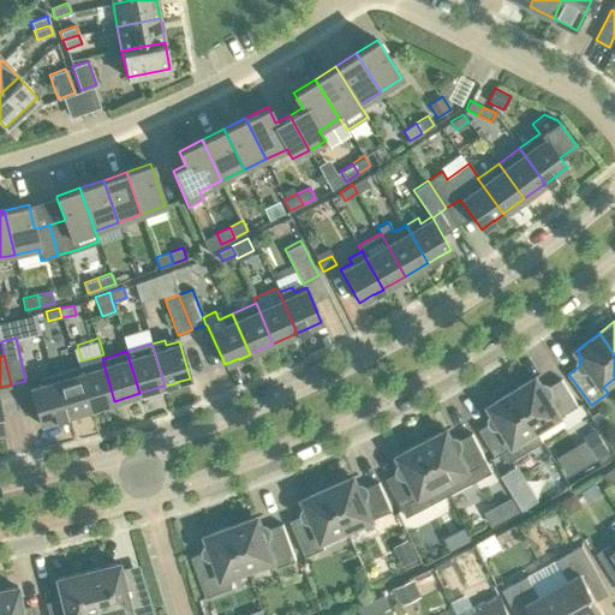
[(102,359),(77,366),(90,408),(114,401),(102,359)]
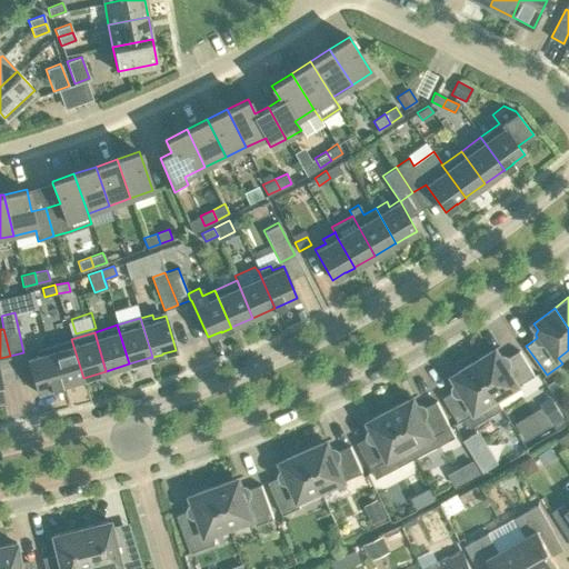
[(71,339),(48,346),(60,386),(61,386),(61,385),(83,378),(71,339)]
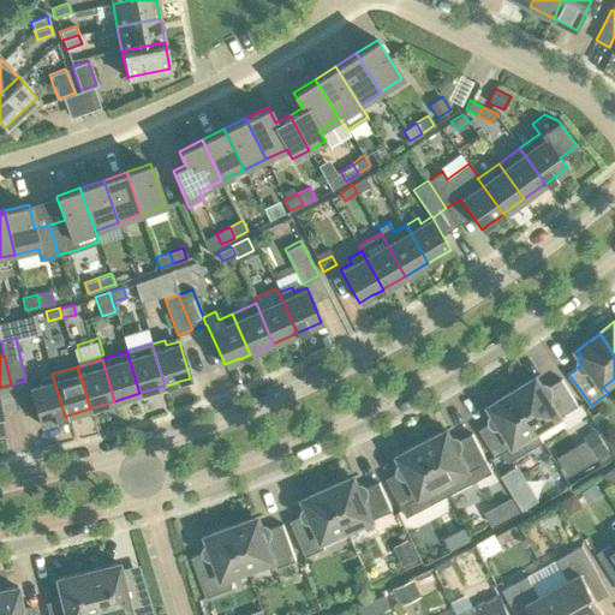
[(65,417),(52,374),(39,378),(41,383),(28,387),(40,424),(54,419),(65,417)]
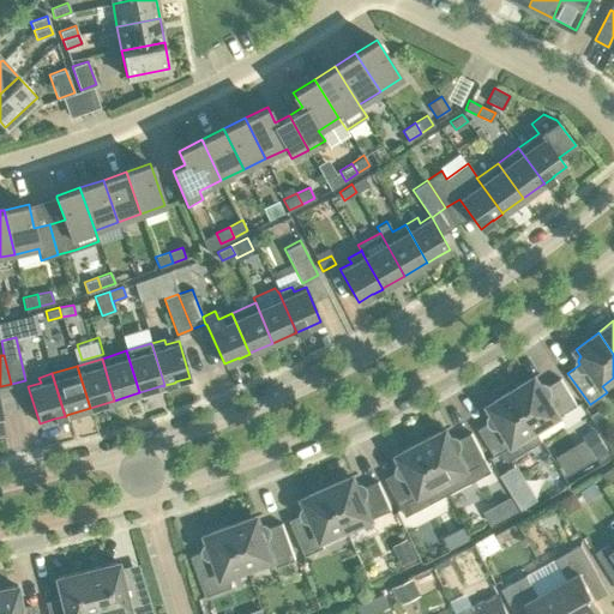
[(536,375),(512,390),(536,429),(577,404),(561,378),(548,385),(547,384),(546,383),(545,383),(542,383),(541,383),(536,375)]
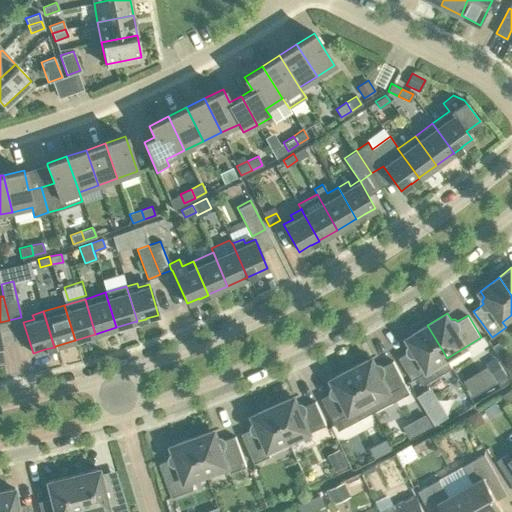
[(447,358),(427,325),(406,337),(411,344),(410,345),(409,345),(409,347),(408,349),(409,350),(409,351),(399,357),(413,379),(415,378),(425,384),(452,367),(447,358)]
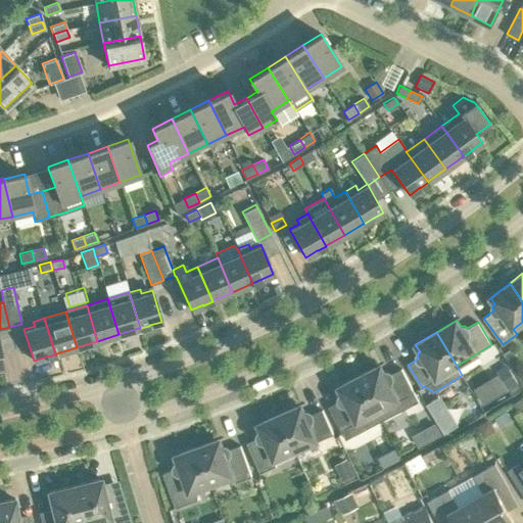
[(380,365),(359,376),(382,420),(419,400),(401,368),(390,374),(390,373),(389,372),(388,372),(386,371),(385,371),(384,372),(380,365)]
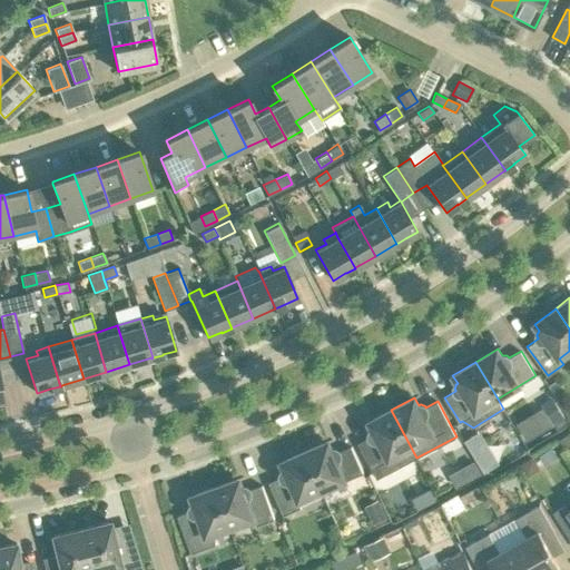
[(566,418),(559,405),(550,411),(550,419),(554,425),(566,418)]
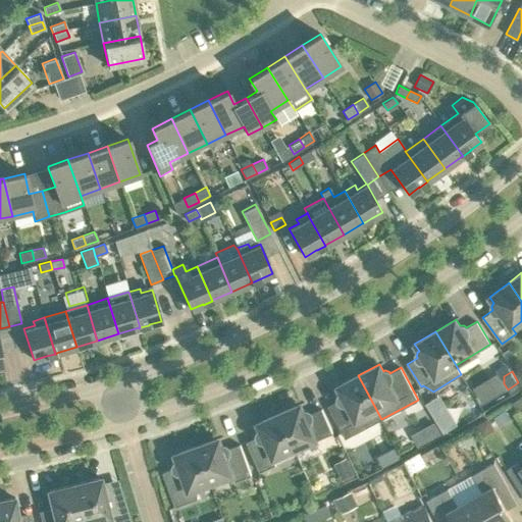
[(381,419),(358,375),(336,385),(341,393),(340,394),(340,395),(338,396),(338,397),(338,398),(338,399),(338,400),(327,406),(345,438),(381,419)]
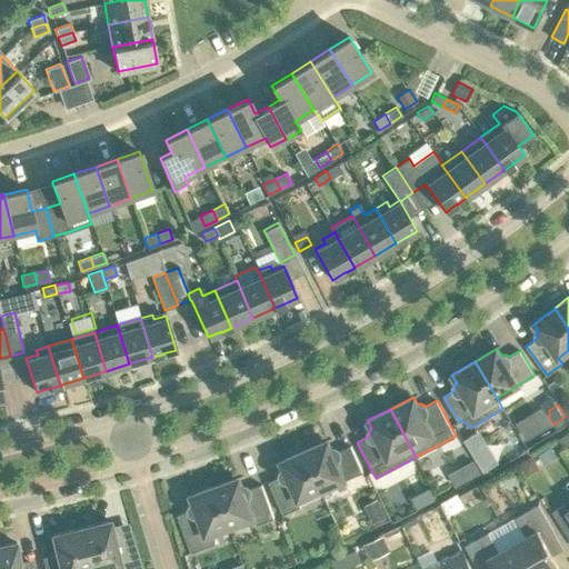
[(479,430),(463,439),(471,452),(487,442),(479,430)]
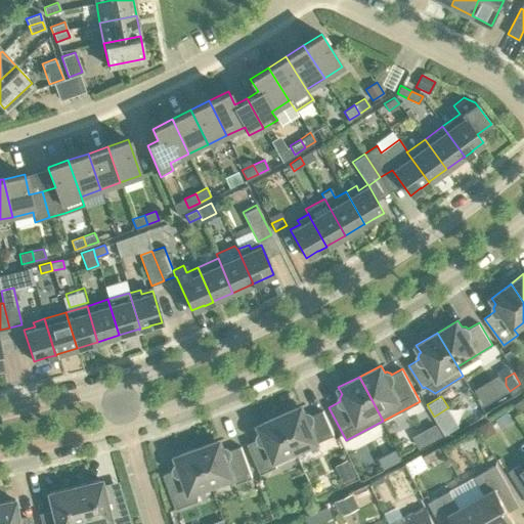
[(523,416),(523,397),(513,404),(522,418),(523,416)]
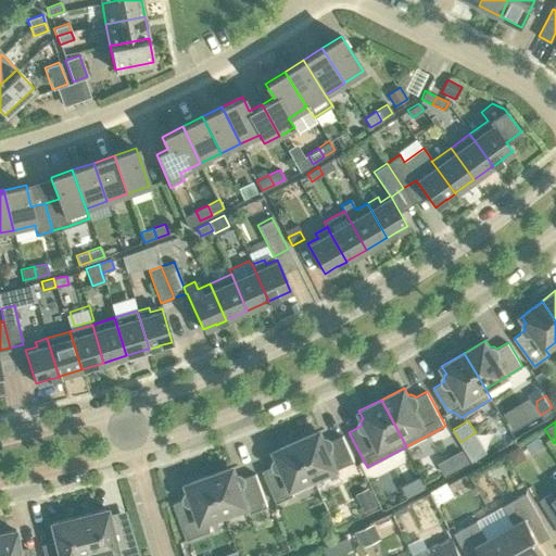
[(320,430),(297,440),(314,479),(354,462),(343,436),(330,440),(329,439),(329,438),(328,438),(326,437),(324,438),(320,430)]
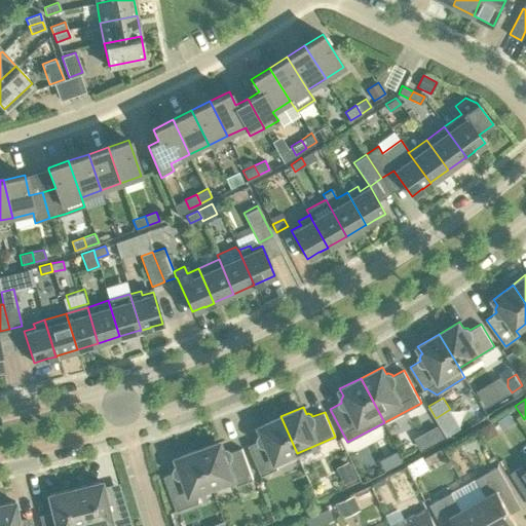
[(297,453),(280,416),(259,426),(262,434),(261,434),(260,435),(260,437),(259,437),(259,438),(259,439),(260,440),(249,445),(261,476),(277,468),(275,462),(297,453)]
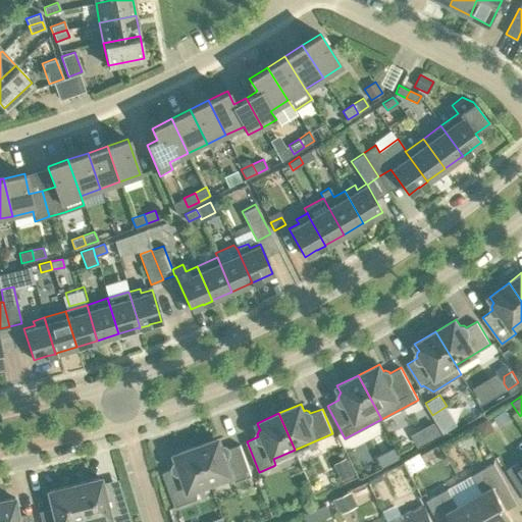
[(483,436),(494,429),(487,418),(476,426),(483,436)]
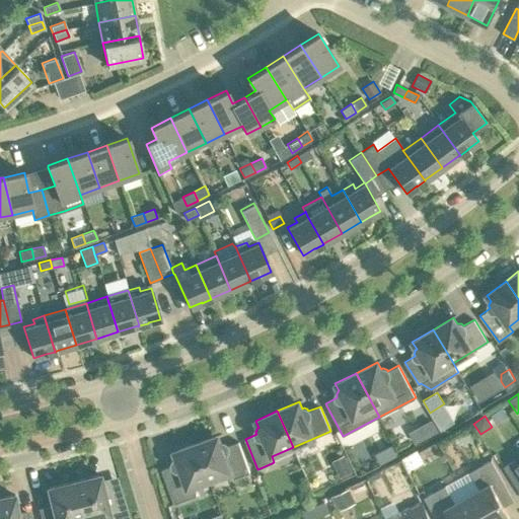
[(438,431),(432,420),(421,426),(427,437),(438,431)]
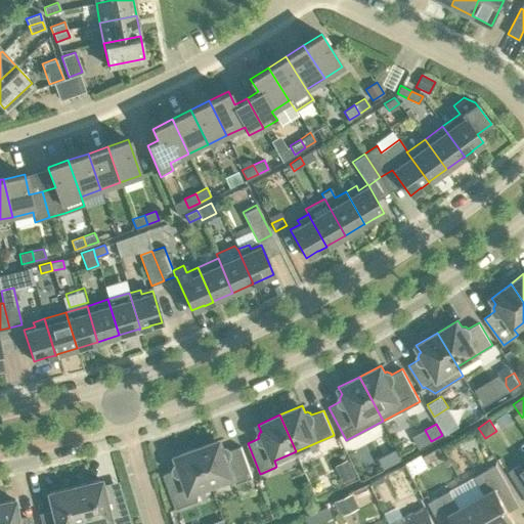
[(220,439),(198,447),(212,485),(233,477),(235,483),(253,477),(242,446),(229,450),(229,449),(228,448),(227,447),(225,446),(224,446),(223,447),(220,439)]
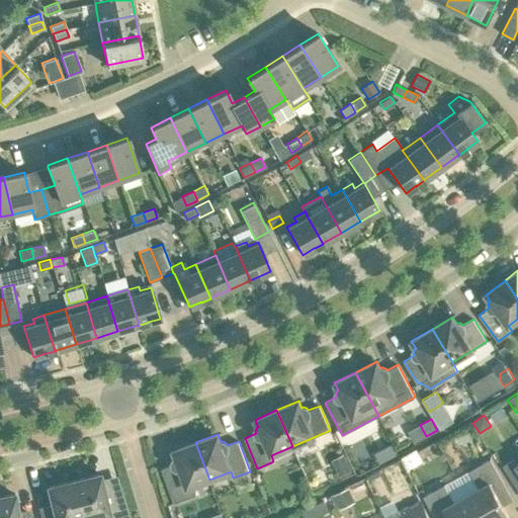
[(209,480),(195,442),(173,450),(176,458),(175,458),(174,459),(173,460),(173,461),(173,462),(173,463),(173,464),(162,468),(174,503),(196,495),(196,485),(209,480)]
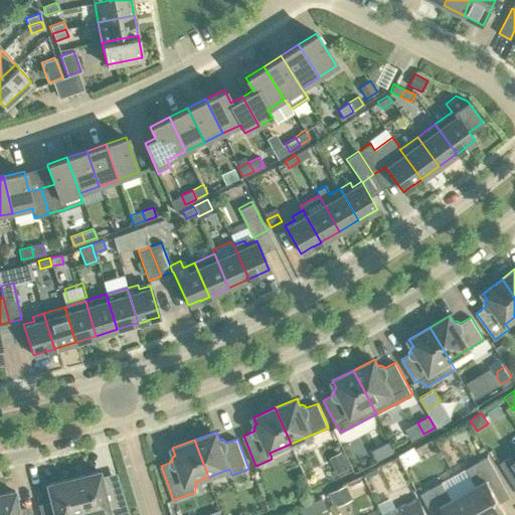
[(405,467),(419,458),(413,447),(398,456),(405,467)]
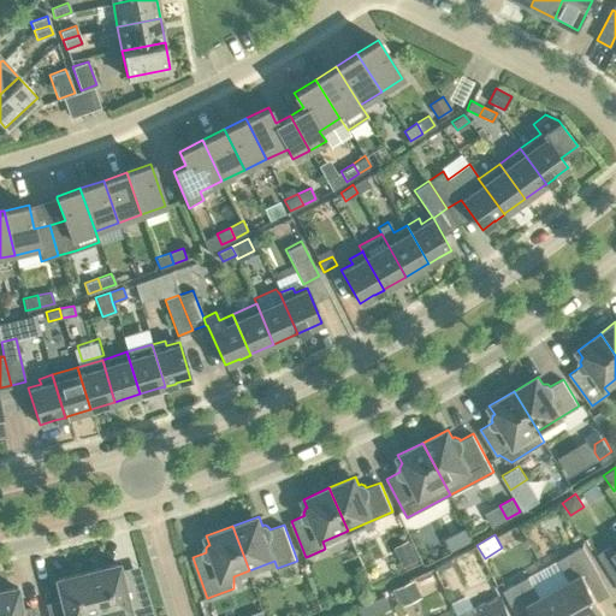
[(419,560),(409,540),(394,546),(403,567),(419,560)]
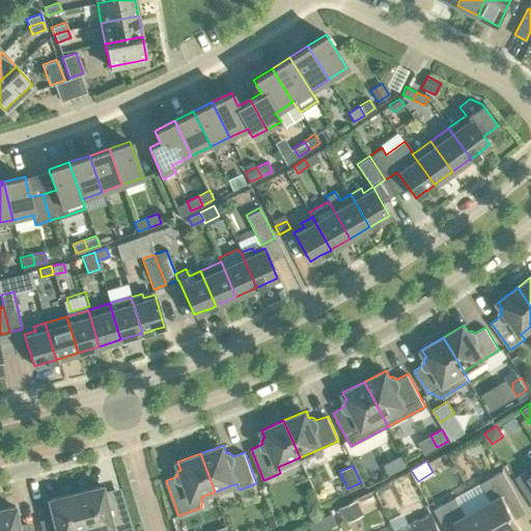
[(491,500),(478,507),(491,530),(520,530),(522,530),(506,502),(516,496),(502,470),(480,482),(491,500)]
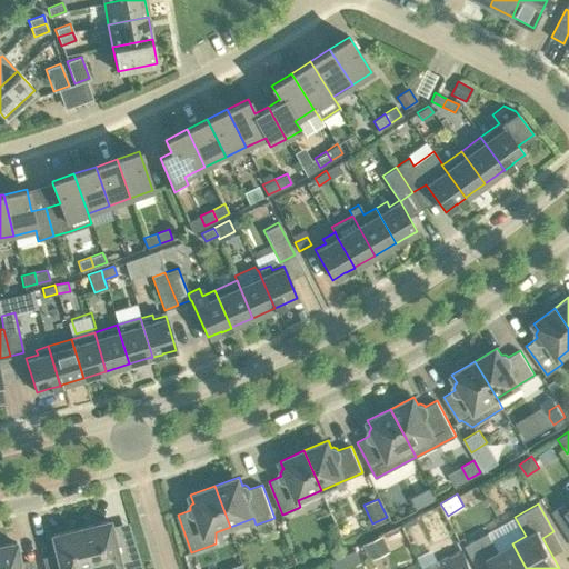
[(568,509),(568,510),(563,503),(552,511),(568,538),(568,537),(568,509)]
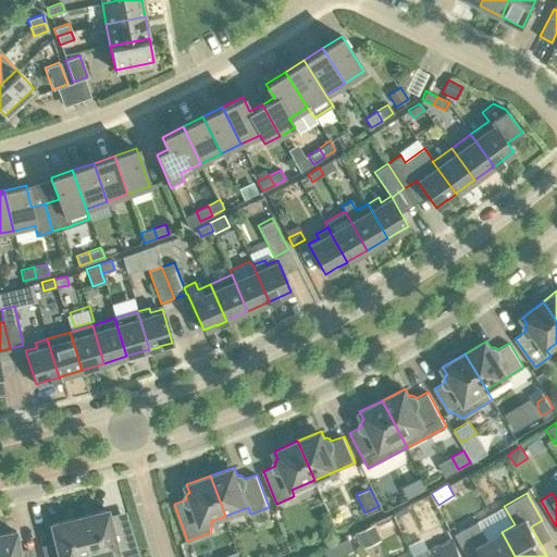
[(107,509),(78,516),(88,556),(96,556),(107,554),(107,556),(139,556),(131,529),(112,533),(107,509)]
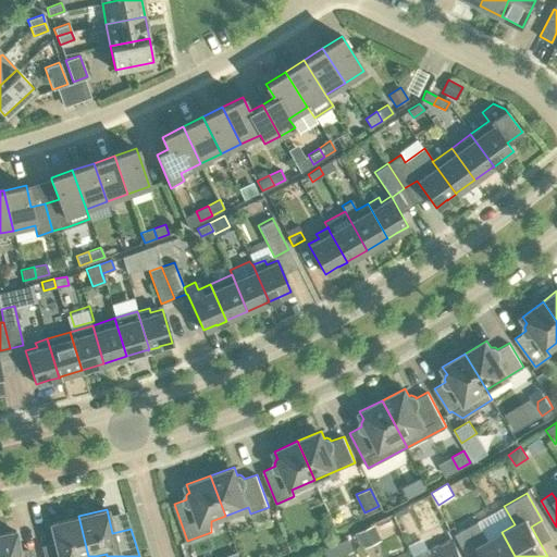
[(88,556),(78,516),(50,523),(56,547),(42,551),(44,556),(88,556)]
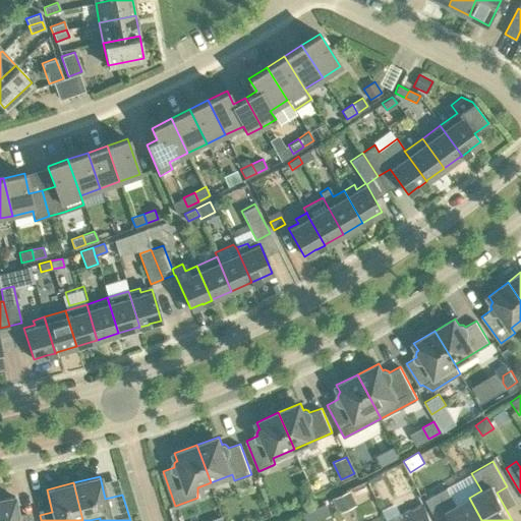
[(481,520),(469,498),(457,505),(447,487),(425,499),(438,520),(444,520),(450,518),(451,520),(481,520)]
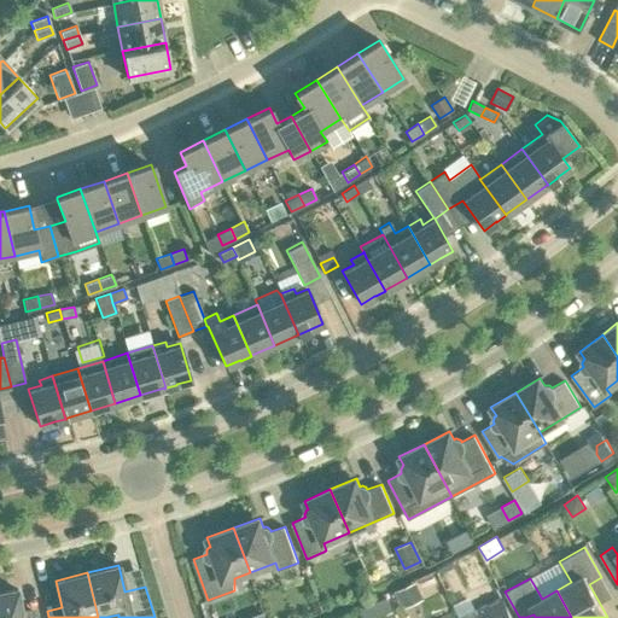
[(423,599),(415,583),(398,590),(406,607),(423,599)]
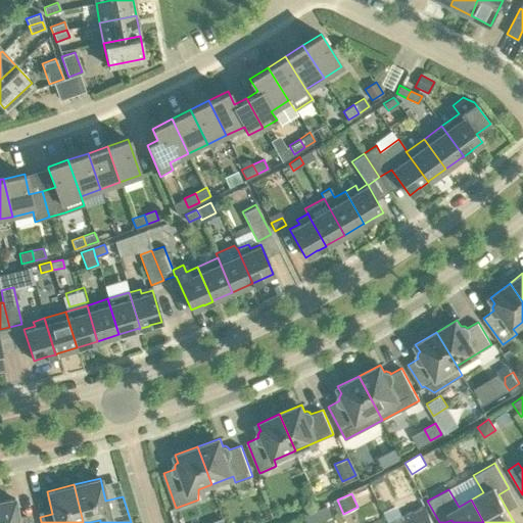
[(14,497),(0,500),(0,522),(31,522),(30,519),(18,521),(14,497)]
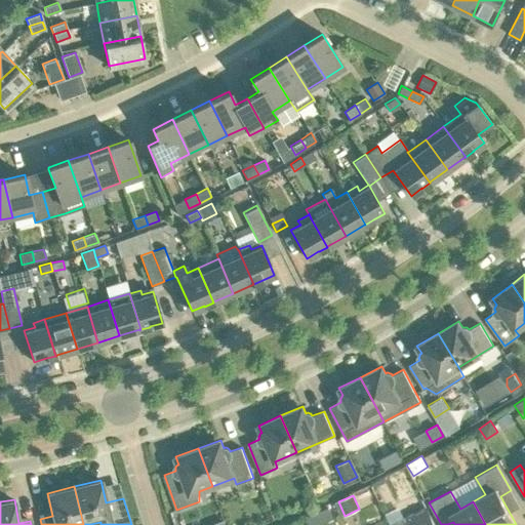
[(390,524),(434,524),(426,507),(390,524)]
